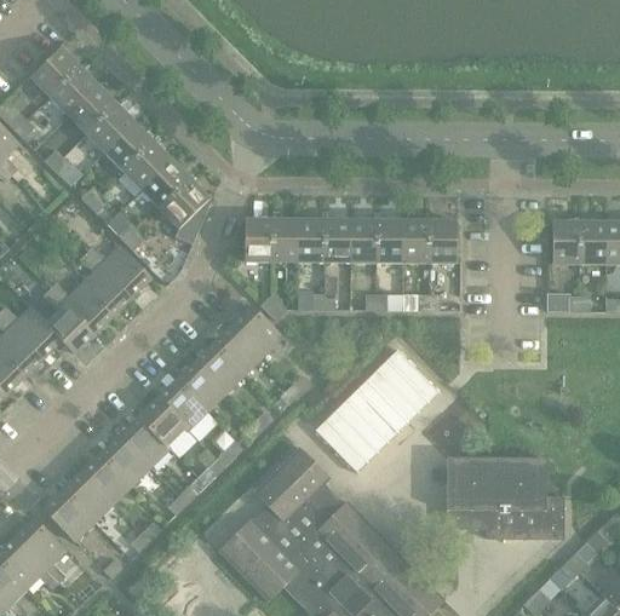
[(32,78),(51,97),(80,68),(61,47),(32,78)]
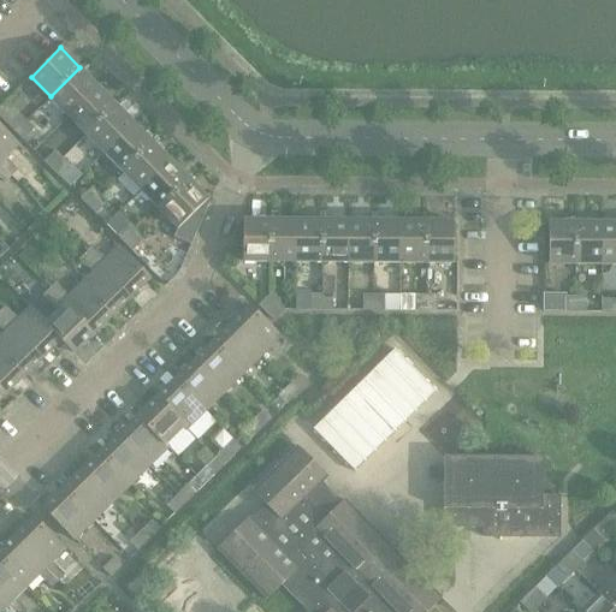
[(80,67),(51,96),(69,114),(98,85),(80,67)]
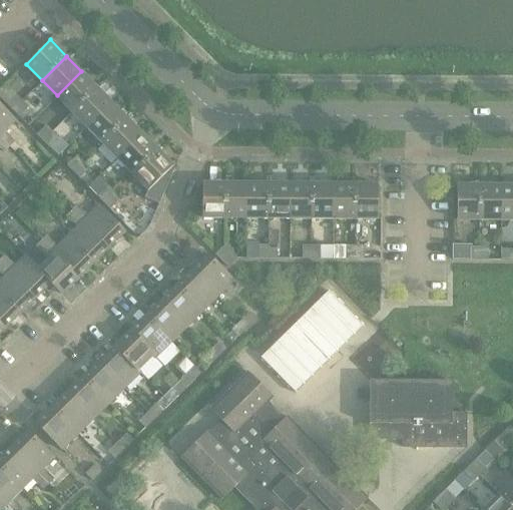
[(81,71),(57,95),(72,111),(97,86),(81,71)]
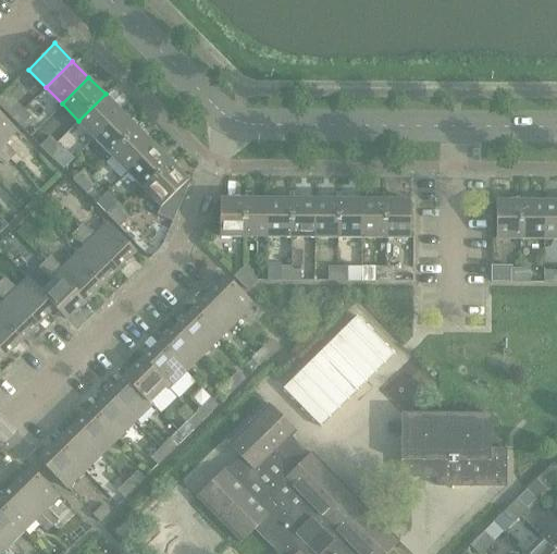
[(106,94),(78,121),(95,137),(122,111),(106,94)]
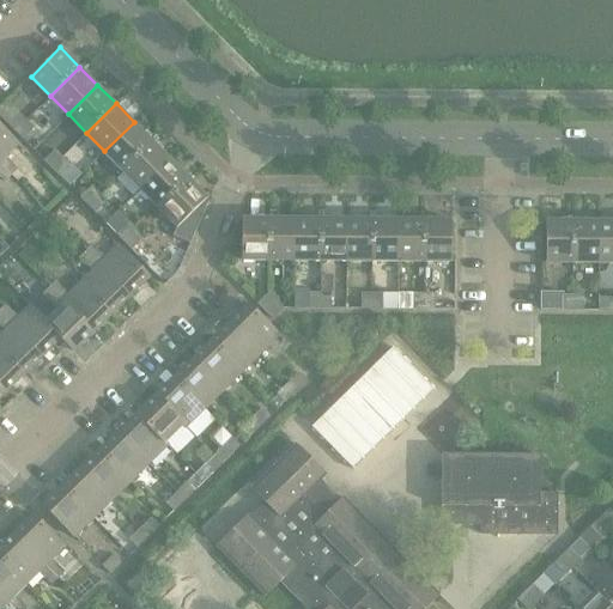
[(8,122),(16,129),(26,119),(19,111),(8,122)]
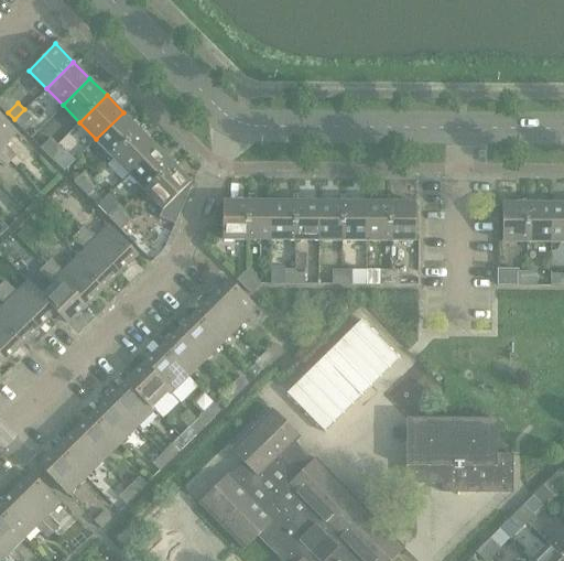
[(24,109),(14,119),(21,126),(31,116),(24,109)]
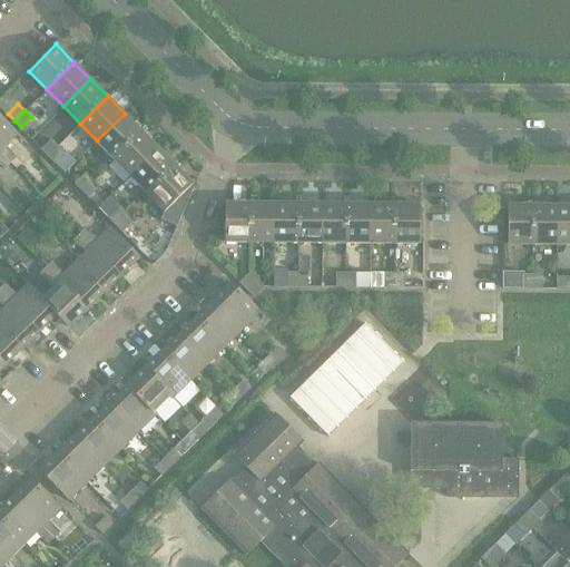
[(0,114),(0,149),(11,162),(17,156),(6,144),(18,133),(0,114)]
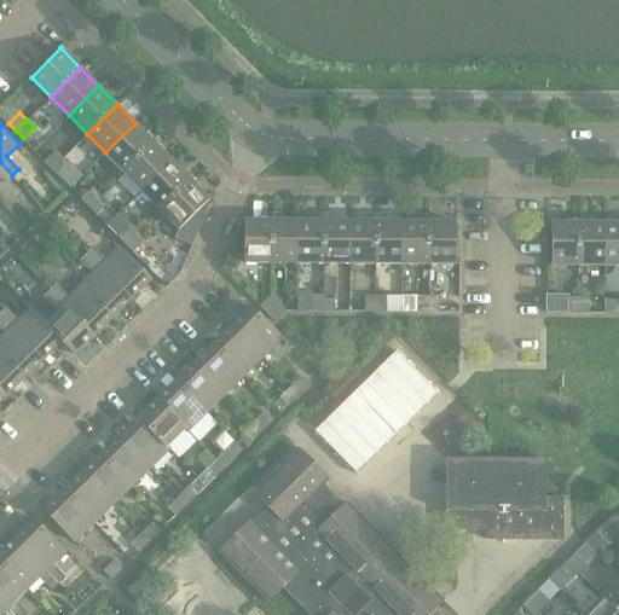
[(136,123),(105,152),(123,170),(154,141),(136,123)]
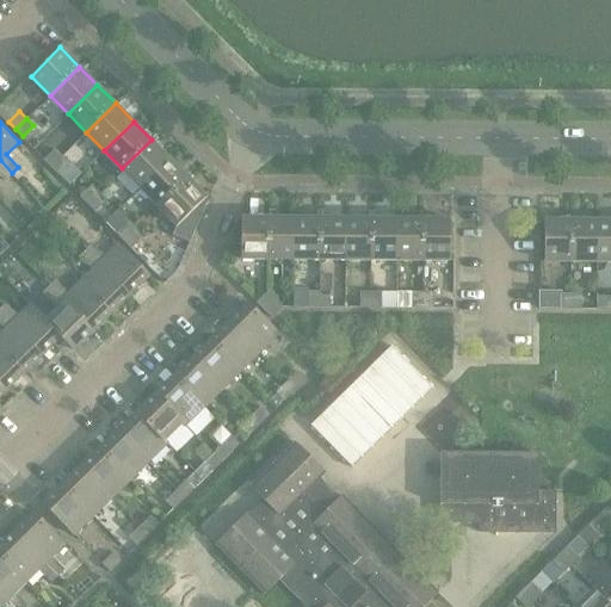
[(152,140),(122,168),(140,187),(170,158),(152,140)]
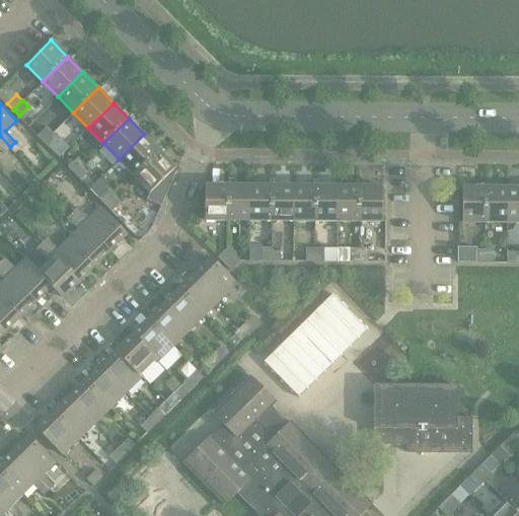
[(38,135),(44,141),(53,132),(47,126),(38,135)]
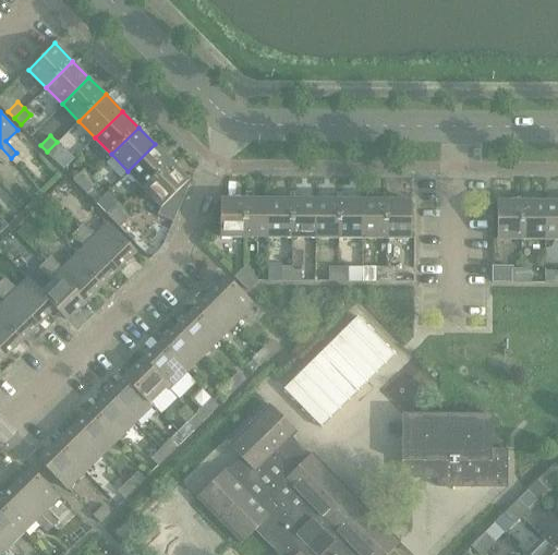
[(57,142),(47,152),(53,158),(63,148),(57,142)]
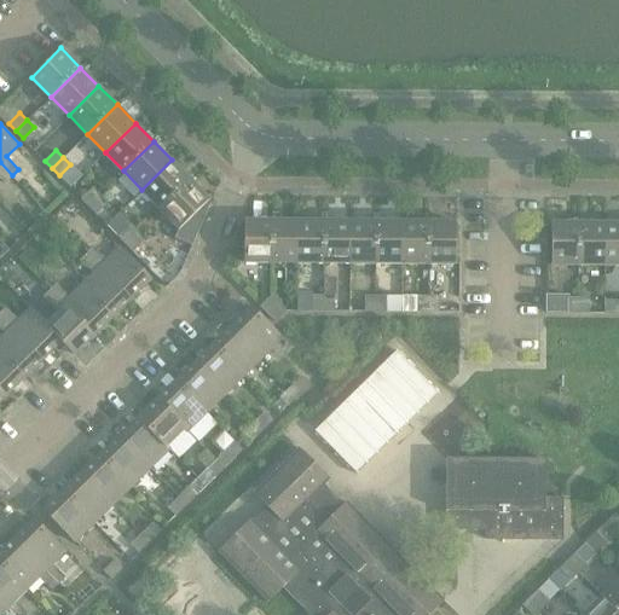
[(172,160),(142,190),(161,208),(190,179),(172,160)]
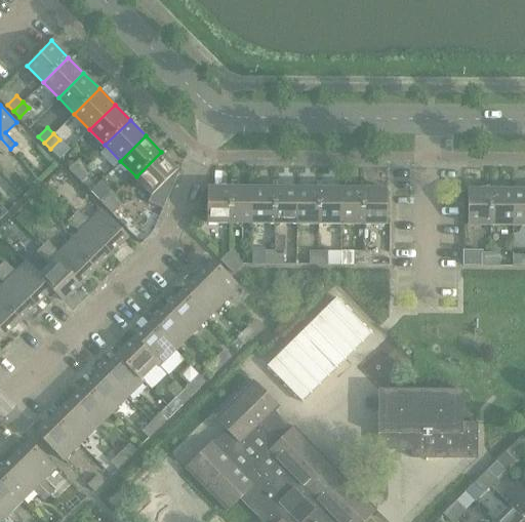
[(0,137),(0,149),(4,154),(10,149),(0,137)]
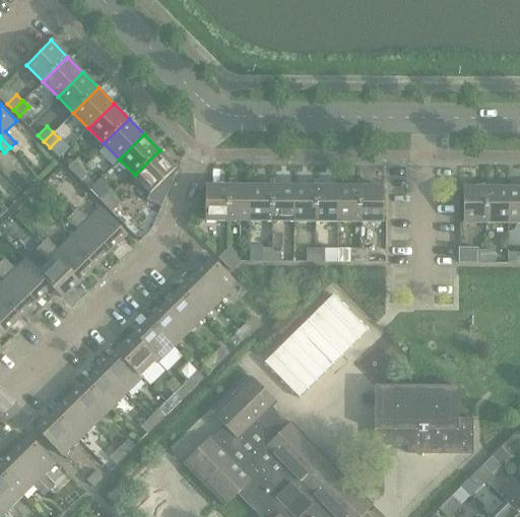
[(159,150),(135,175),(150,191),(147,199),(161,205),(177,169),(176,167),(159,150)]
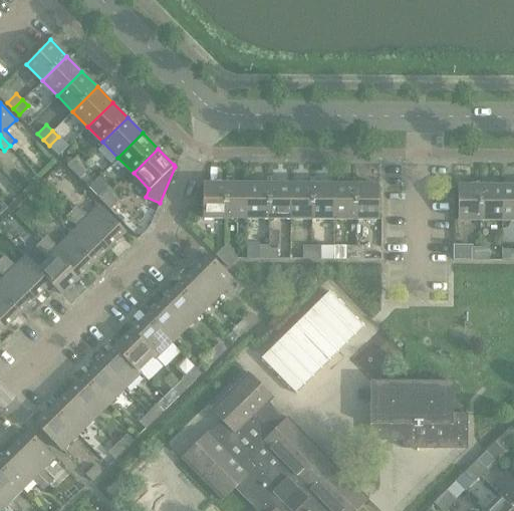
[(68,164),(74,171),(83,162),(77,155),(68,164)]
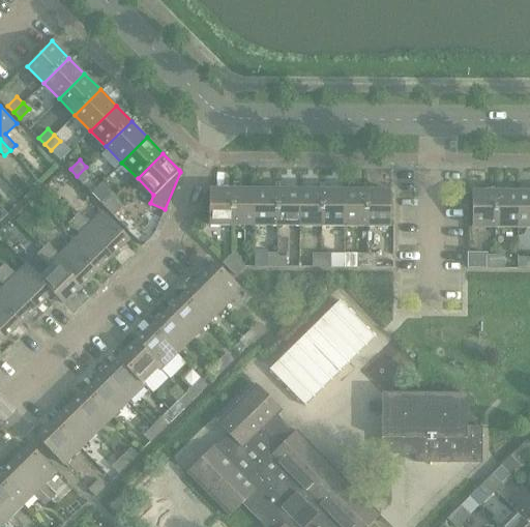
[(86,167),(77,176),(83,182),(92,173),(86,167)]
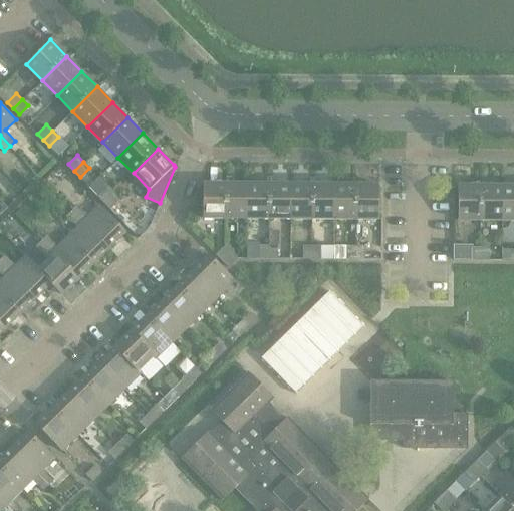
[(203,217),(226,217),(226,182),(203,182),(203,217)]
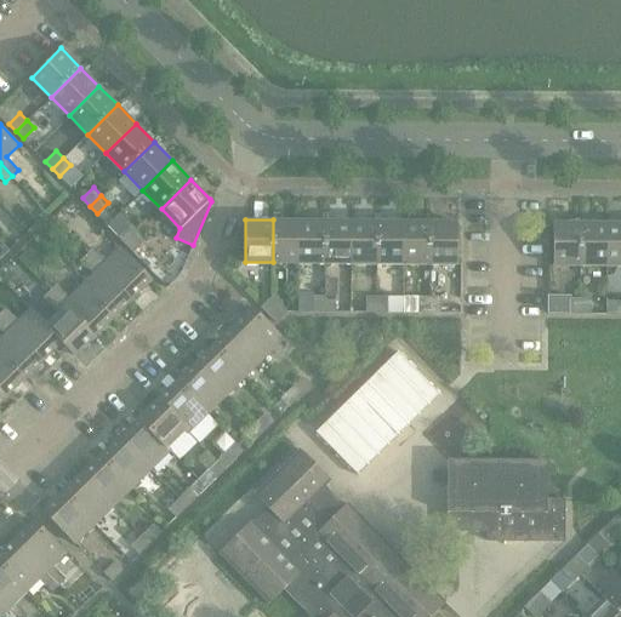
[(273,220),(273,262),(298,262),(300,220),(273,220)]
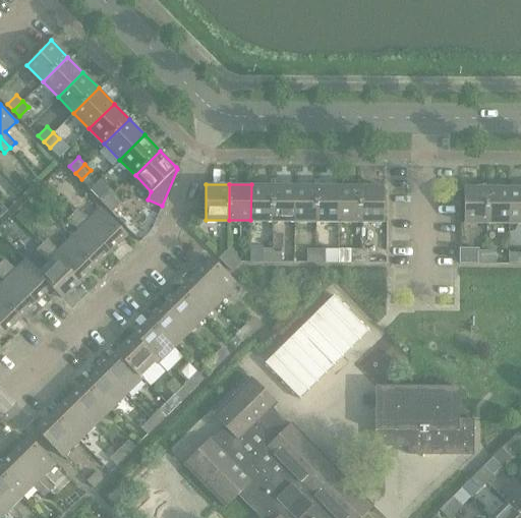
[(251,184),(250,220),(273,220),(273,184),(251,184)]
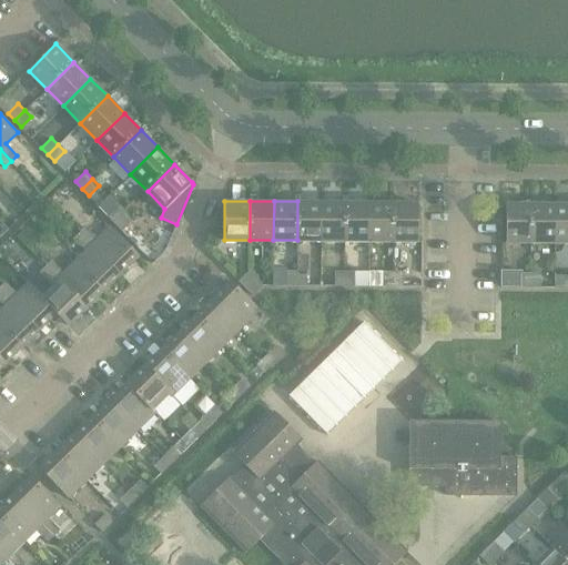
[(297,201),(297,240),(322,240),(322,202),(297,201)]
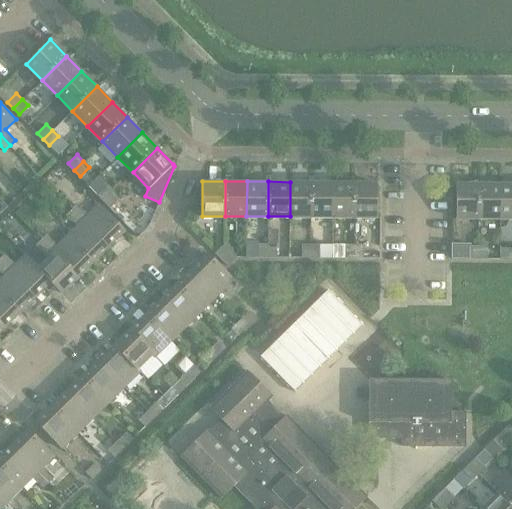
[(290,182),(290,216),(311,216),(311,182),(290,182)]
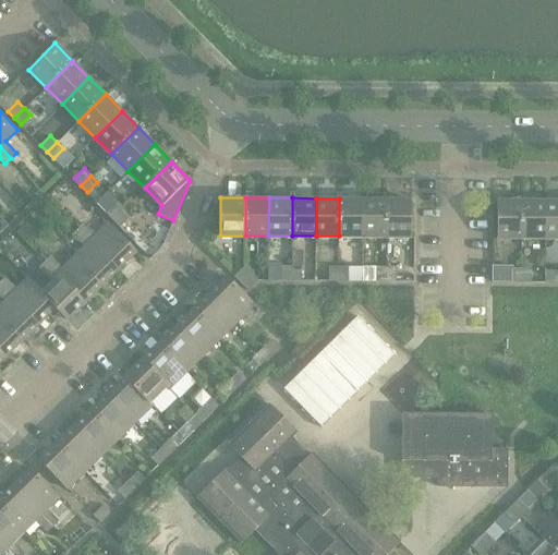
[(339,198),(339,236),(363,237),(363,198),(339,198)]
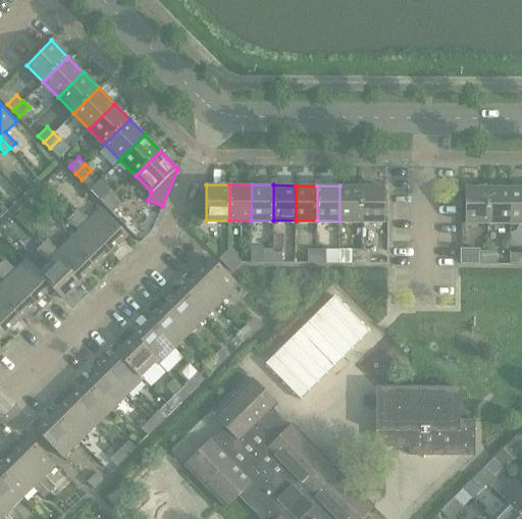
[(340,186),(340,221),(361,221),(362,186),(340,186)]
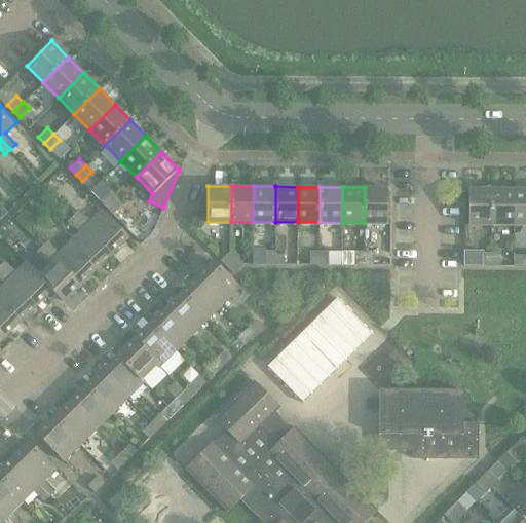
[(365,187),(364,223),(387,223),(387,187),(365,187)]
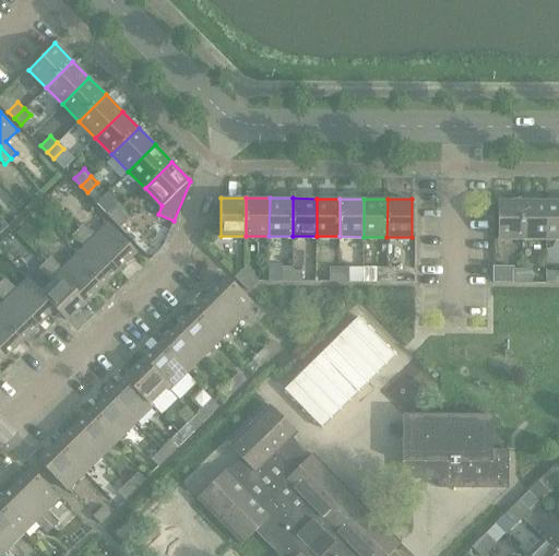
[(498,238),(523,238),(523,200),(499,200),(498,238)]
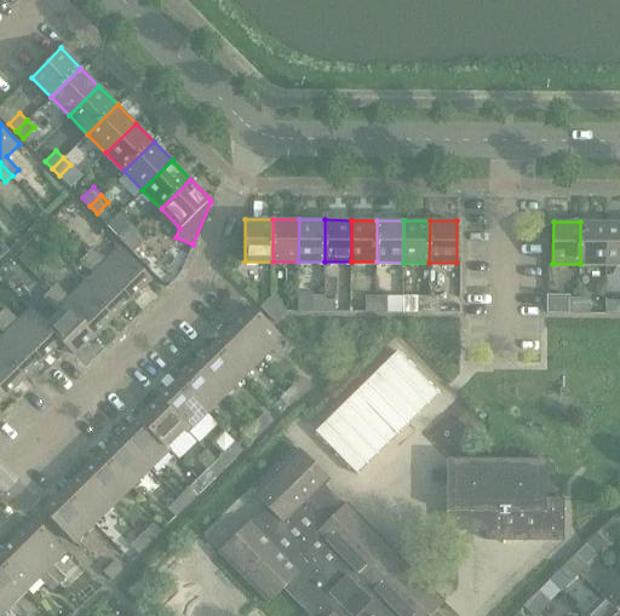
[(580,222),(580,264),(606,264),(607,222),(580,222)]
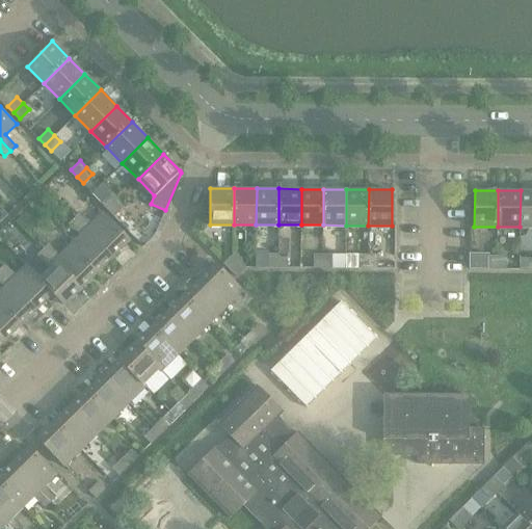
[(531,190),(521,190),(520,227),(531,227),(531,190)]
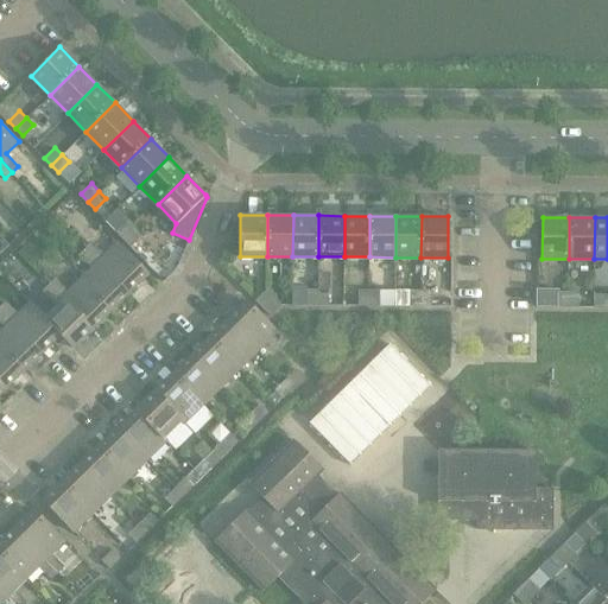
[(116,230),(124,237),(134,227),(127,220),(116,230)]
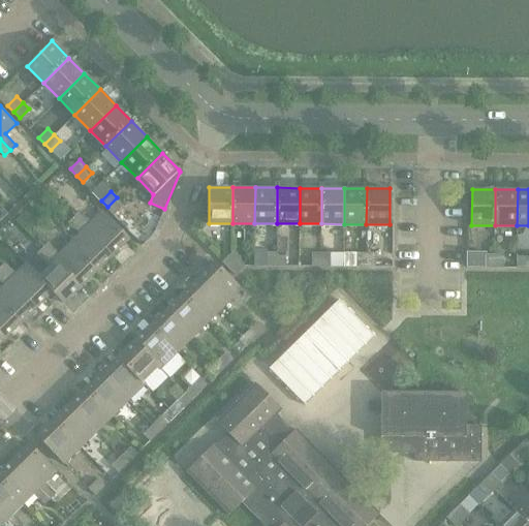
[(117,197),(107,207),(114,214),(123,205),(117,197)]
